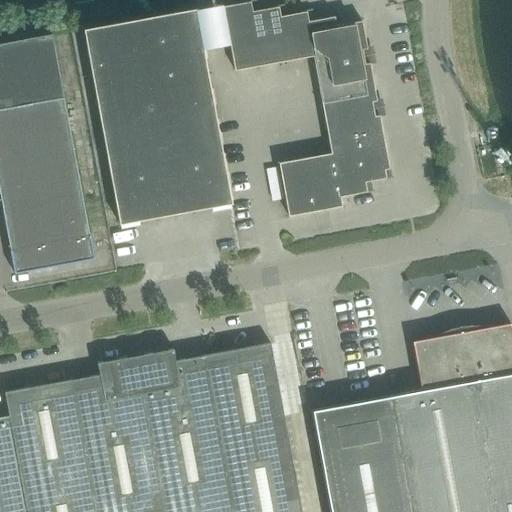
[(252,12),(250,2),(222,7),(234,71),(313,57),(330,154),(278,163),(288,217),(342,207),(340,197),(366,192),(364,182),(385,178),(384,170),(388,169),(379,115),(374,116),(371,102),(376,101),(369,63),(364,64),(361,49),(366,49),(361,21),(335,26),(334,17),(308,22),(306,12),(280,17),(278,7),(252,12)]
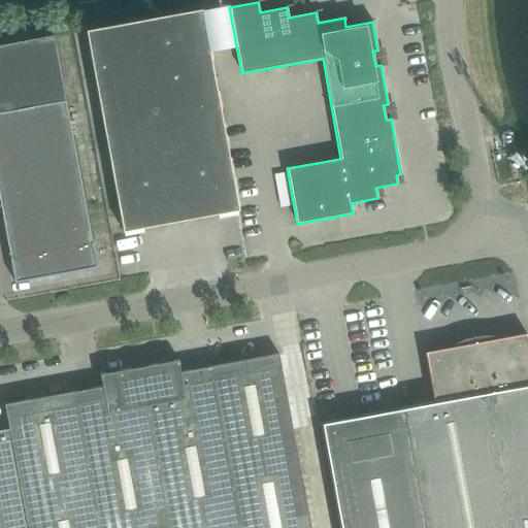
[(123,232),(238,210),(201,9),(86,31),(123,232)]
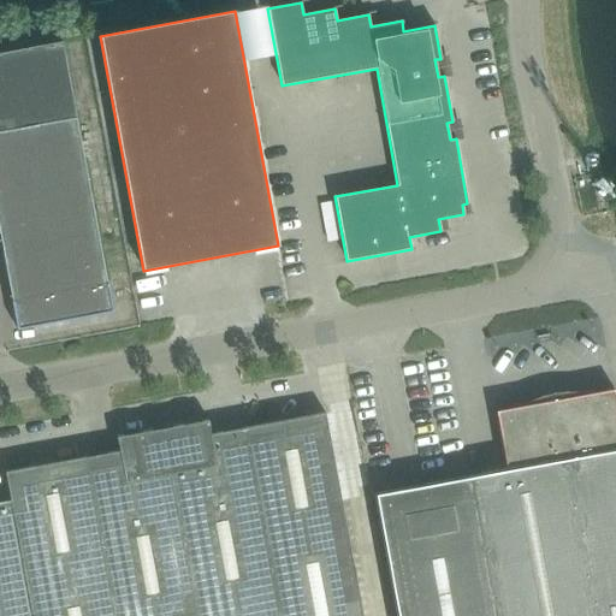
[(63,42),(0,54),(0,238),(6,271),(16,325),(111,307),(105,271),(76,118),(63,42)]
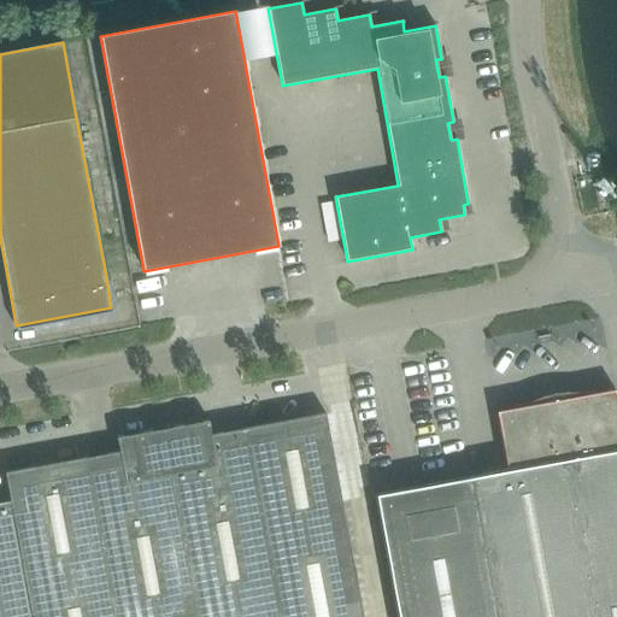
[(588,172),(601,169),(598,156),(585,158),(588,172)]
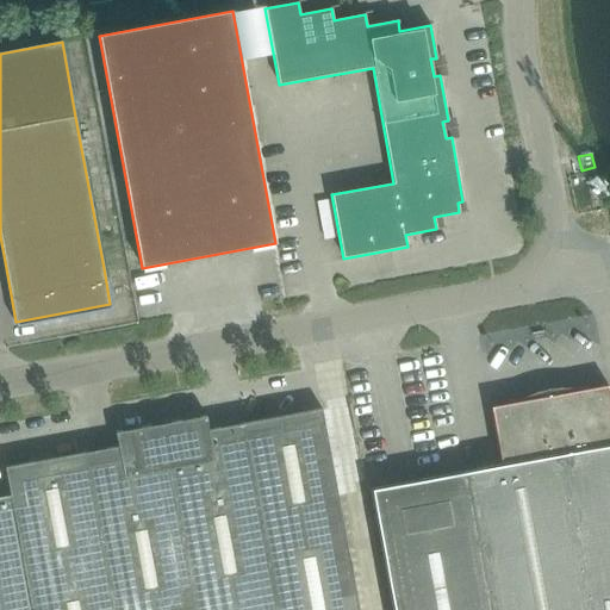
[(609,609),(609,398),(608,386),(584,390),(584,391),(577,394),(570,398),(562,402),(554,404),(547,405),(539,405),(530,405),(523,405),(515,404),(515,403),(491,408),(502,466),(371,490),(392,609),(609,609)]
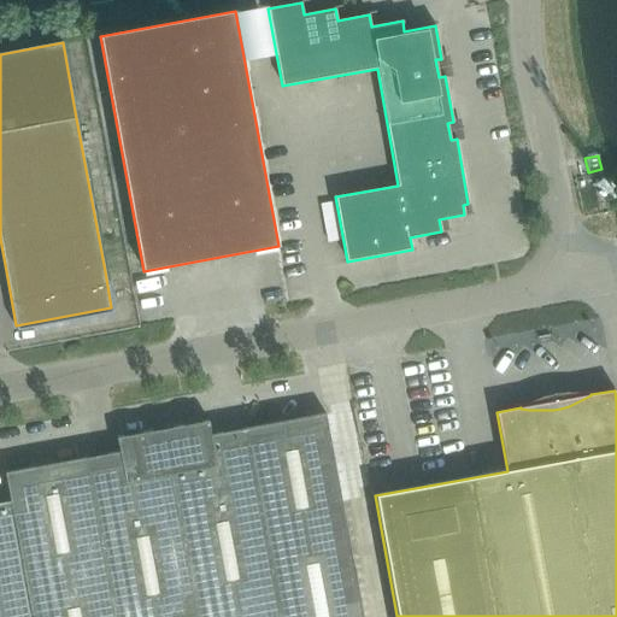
[(362,616),(324,413),(210,435),(207,421),(116,438),(118,452),(4,474),(9,501),(0,503),(0,616),(362,616)]
